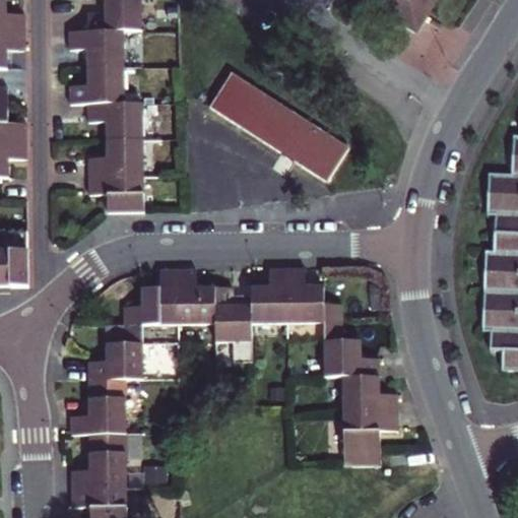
[(6,13),(5,0),(0,0),(0,29),(24,29),(24,12),(6,13)]
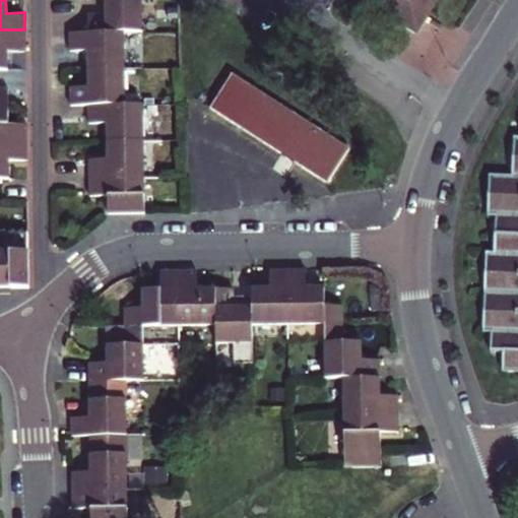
[(124,29),(141,29),(140,0),(104,0),(105,12),(86,12),(86,30),(124,29)]
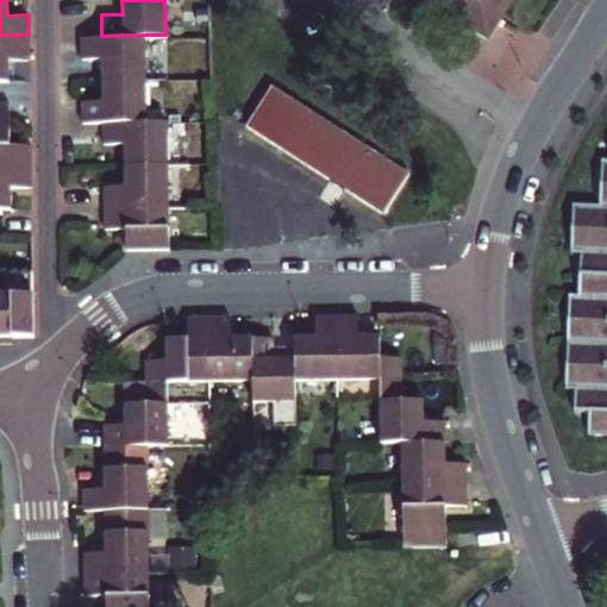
[(424,0),(423,2),(481,39),(506,0),(424,0)]
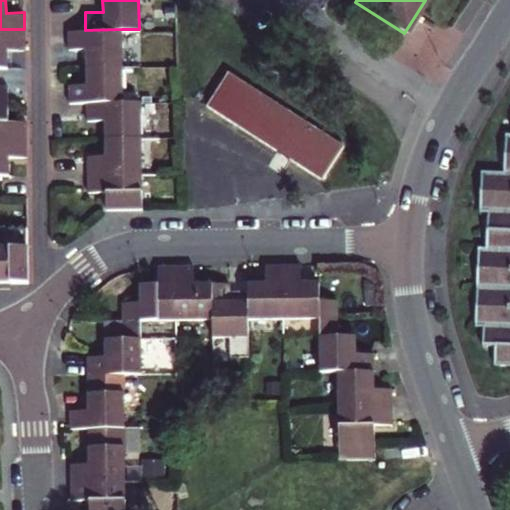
[(24,48),(24,29),(0,29),(0,65),(7,66),(7,49),(24,48)]
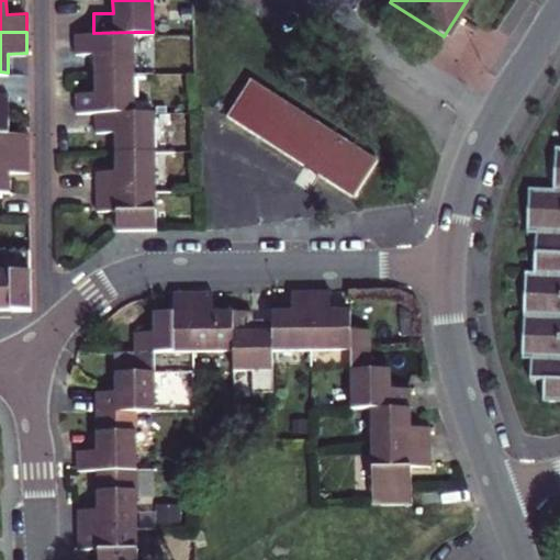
[(93,52),(93,73),(134,73),(134,32),(93,33),(74,33),(74,52),(93,52)]
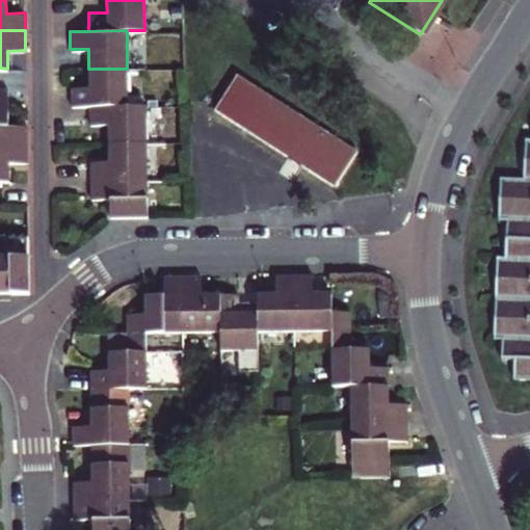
[(127,105),(127,69),(88,69),(88,86),(70,86),(71,106),(89,106),(127,105)]
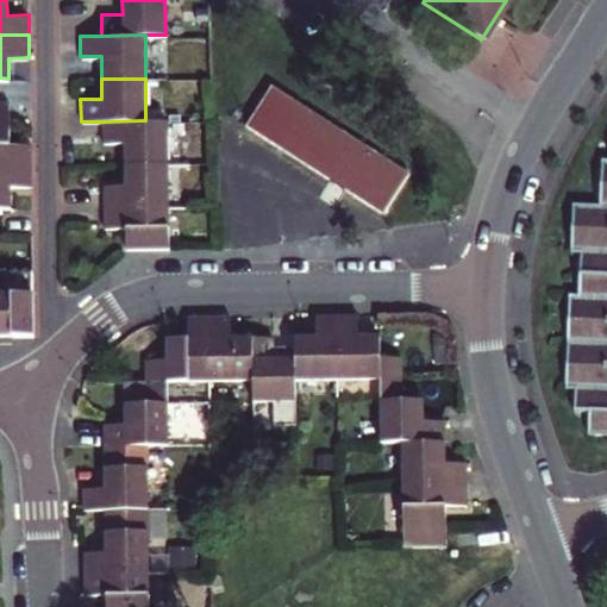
[(246,123),(383,210),(407,171),(270,85),(246,123)]
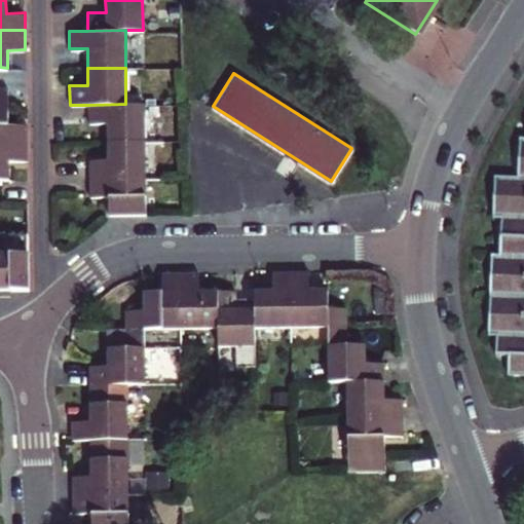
[(0,104),(8,104),(7,86),(0,86),(0,104)]
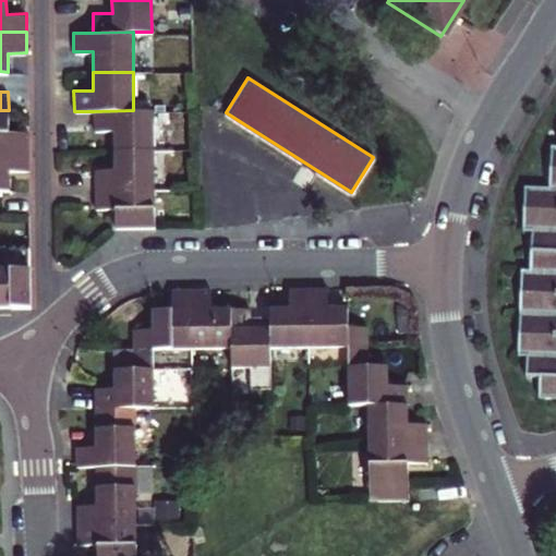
[(9,131),(9,110),(0,110),(0,149),(28,149),(27,130),(9,131)]
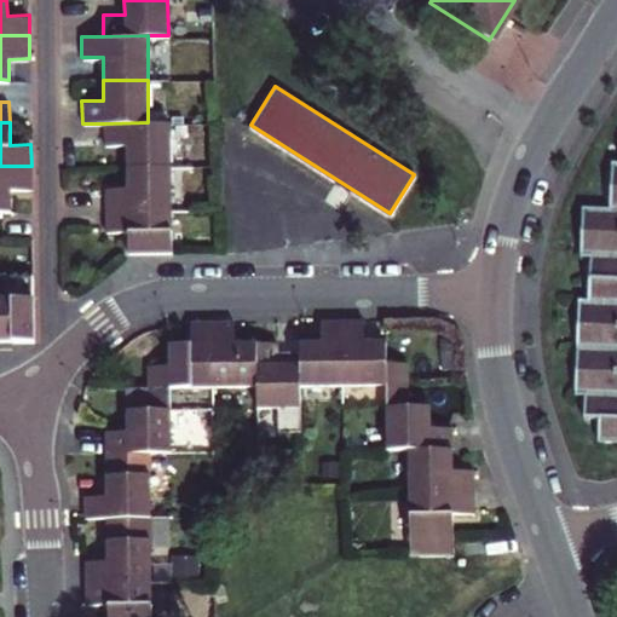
[(126,166),(168,165),(168,122),(148,122),(104,124),(104,144),(125,144),(126,166)]
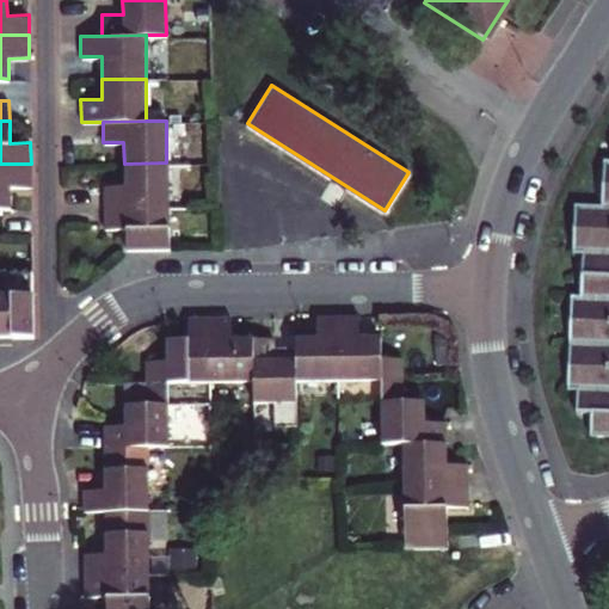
[(103,207),(167,205),(166,162),(124,164),(124,186),(103,186),(103,207)]
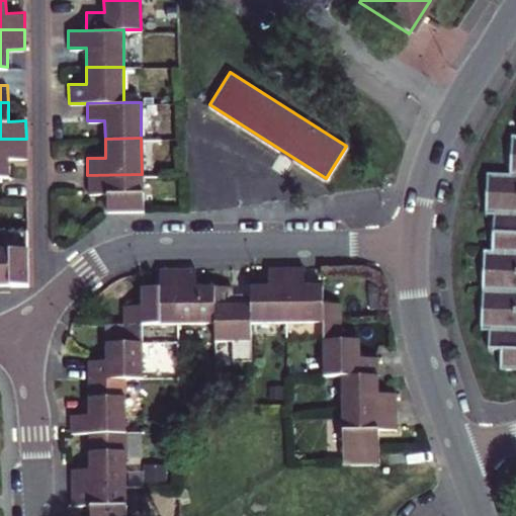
[(26,157),(26,139),(0,139),(0,175),(9,175),(9,157),(26,157)]
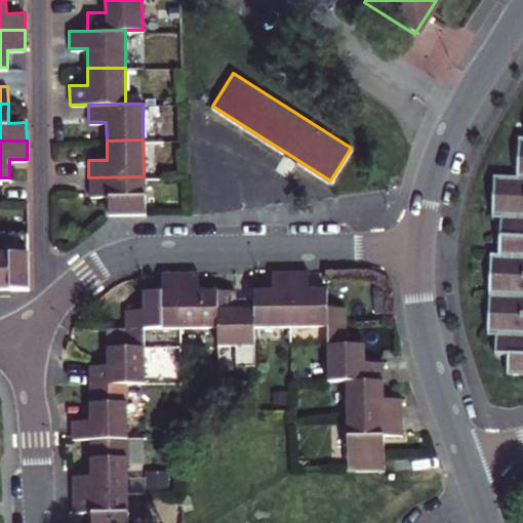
[(490,214),(498,215),(522,215),(522,175),(515,175),(491,174),(490,214)]
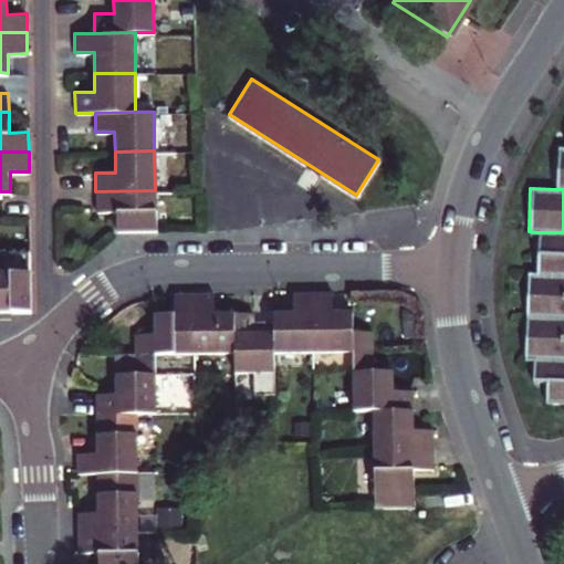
[(155,229),(155,190),(95,191),(96,211),(115,211),(115,229),(155,229)]
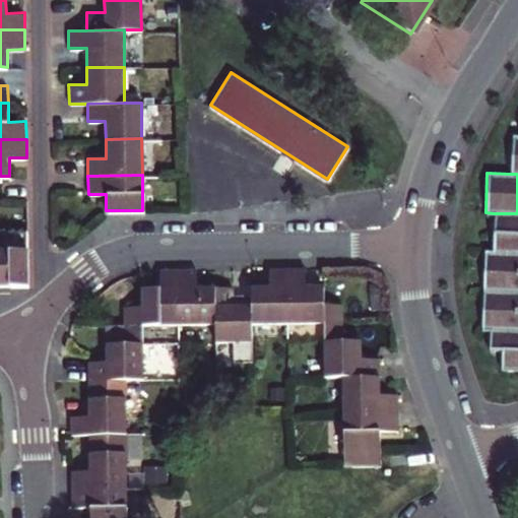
[(517,213),(494,213),(494,233),(517,233),(517,213)]
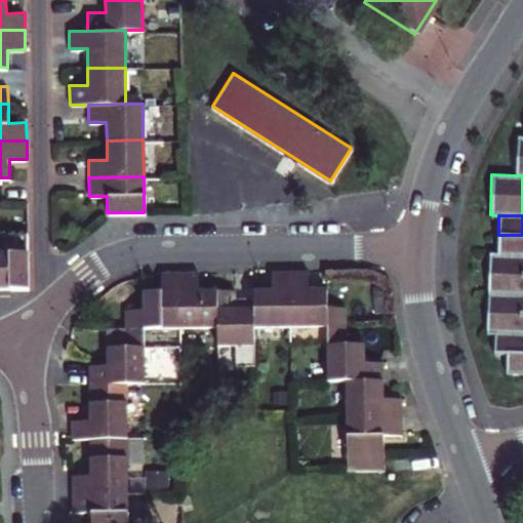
[(0,287),(14,287),(28,287),(28,233),(0,233),(0,287)]
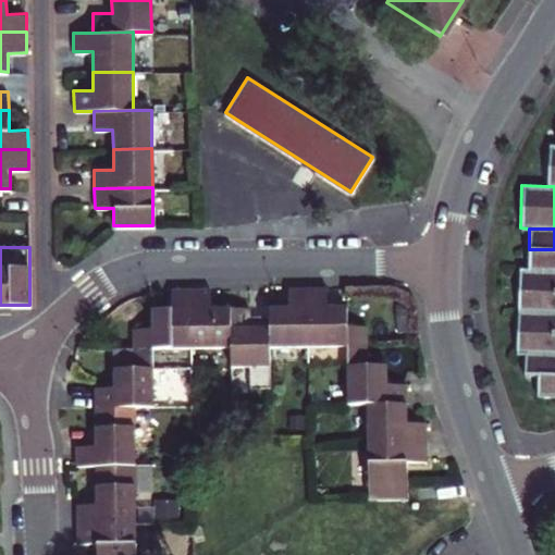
[(554,249),(529,249),(528,267),(553,268),(552,291),(554,291),(554,249)]
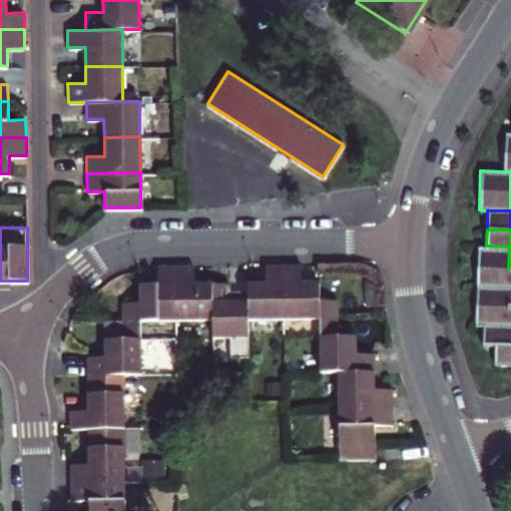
[(477,286),(510,287),(510,268),(508,268),(509,246),(486,245),(478,245),(477,286)]
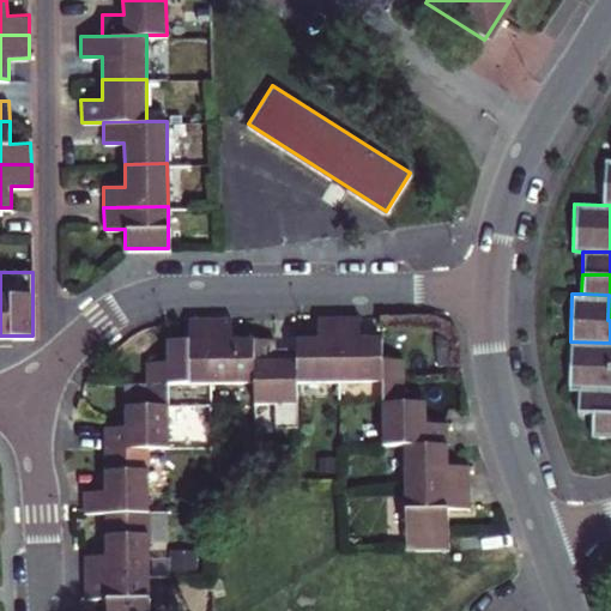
[(357,339),(357,315),(336,316),(336,380),(380,379),(404,379),(403,358),(381,358),(381,339),(357,339)]
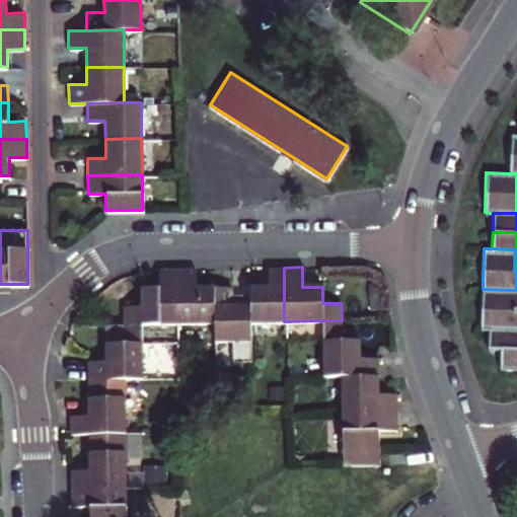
[(176,324),(176,268),(164,268),(159,268),(159,286),(140,287),(140,304),(122,304),(122,324),(105,323),(105,352),(105,360),(86,360),(87,407),(87,415),(69,415),(70,433),(88,432),(88,446),(88,467),(71,468),(71,487),(125,486),(124,377),(141,377),(140,324),(176,324)]
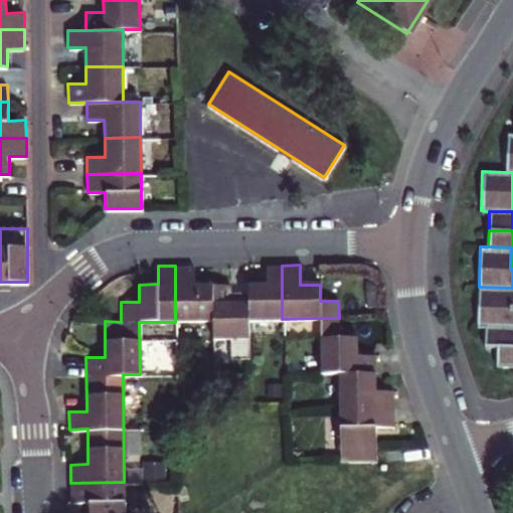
[(193,266),(175,266),(175,322),(212,321),(212,284),(193,284),(193,266)]
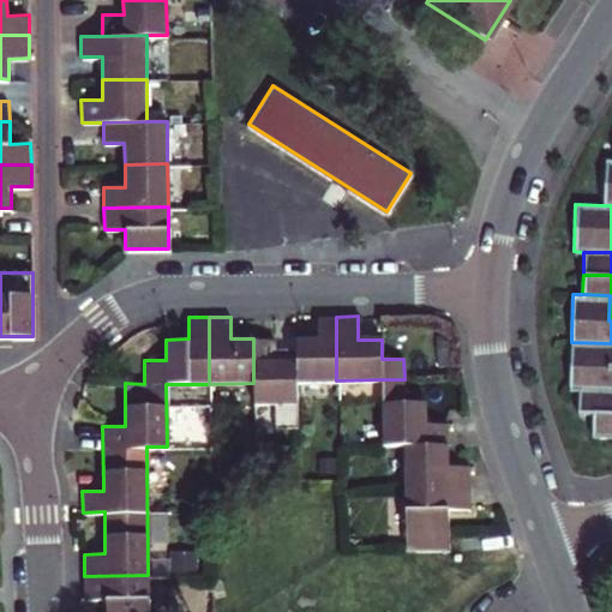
[(316,336),(297,337),(297,381),(336,381),(336,317),(316,318),(316,336)]
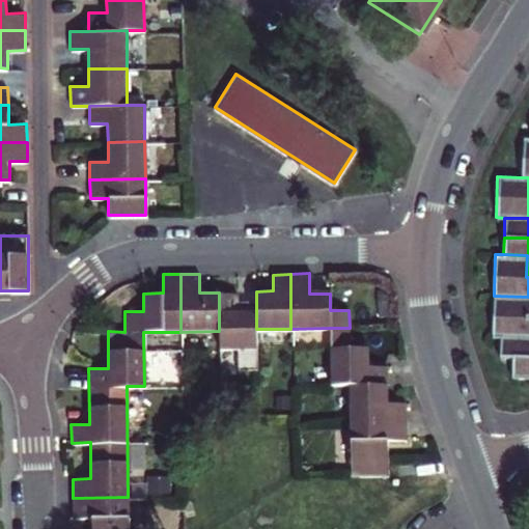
[(237,293),(219,293),(219,331),(219,346),(238,346),(238,365),(256,365),(256,329),(255,310),(237,310),(237,293)]
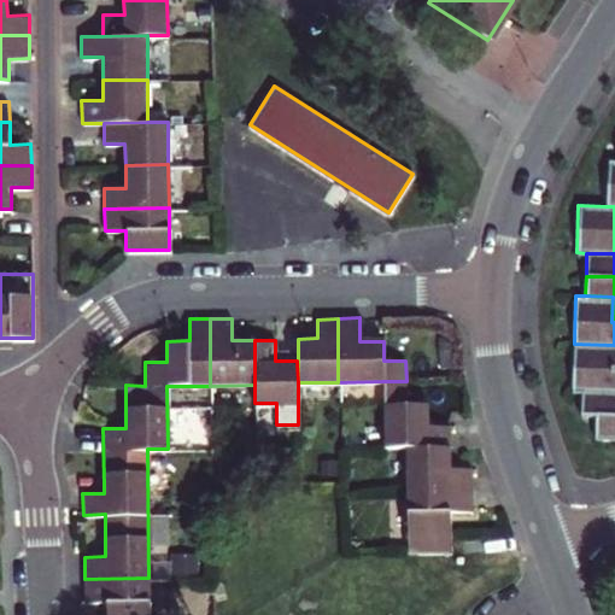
[(610,367),(614,367),(614,345),(574,344),(572,391),(580,391),(609,392),(610,367)]
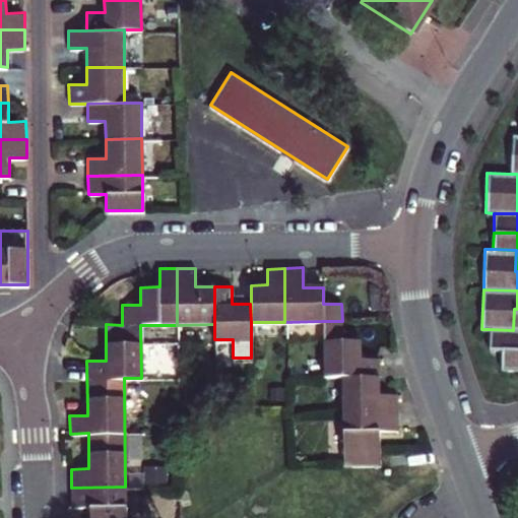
[(489,348),(501,348),(517,347),(517,309),(514,309),(513,330),(489,329),(489,348)]
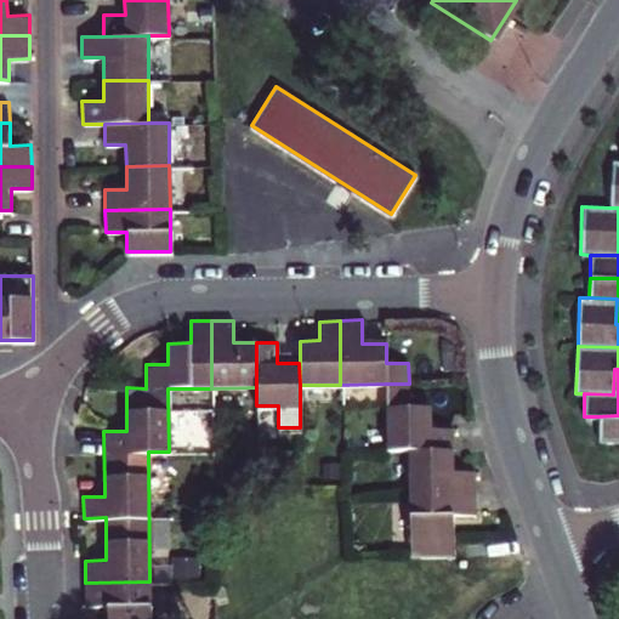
[(385,384),(385,448),(408,447),(452,447),(452,427),(430,429),(429,404),(409,404),(409,384),(385,384)]
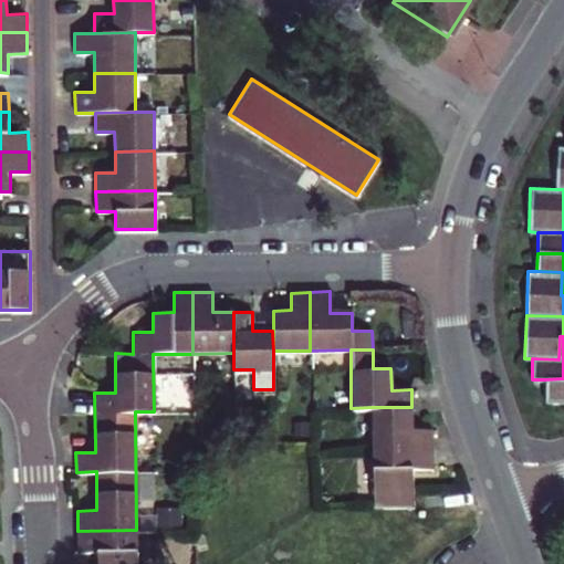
[(563,378),(545,379),(545,400),(563,400),(563,378)]
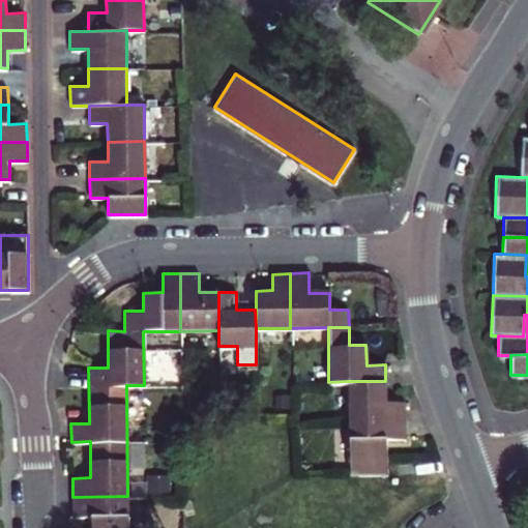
[(348,381),(348,419),(404,419),(403,401),(385,401),(385,381),(348,381)]
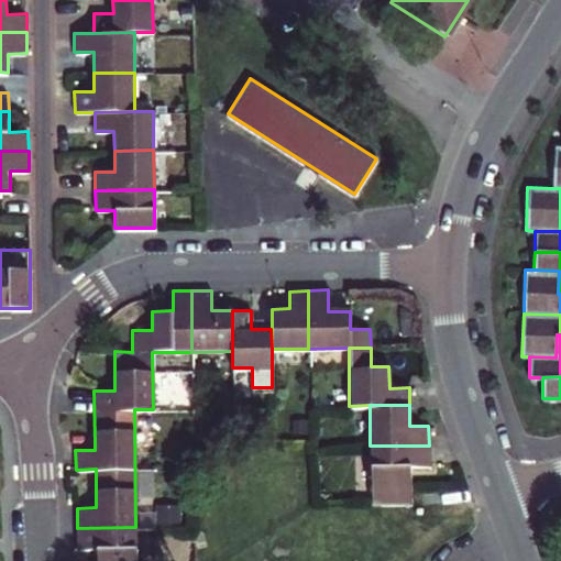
[(371,505),(409,504),(408,464),(429,464),(429,446),(370,446),(371,505)]
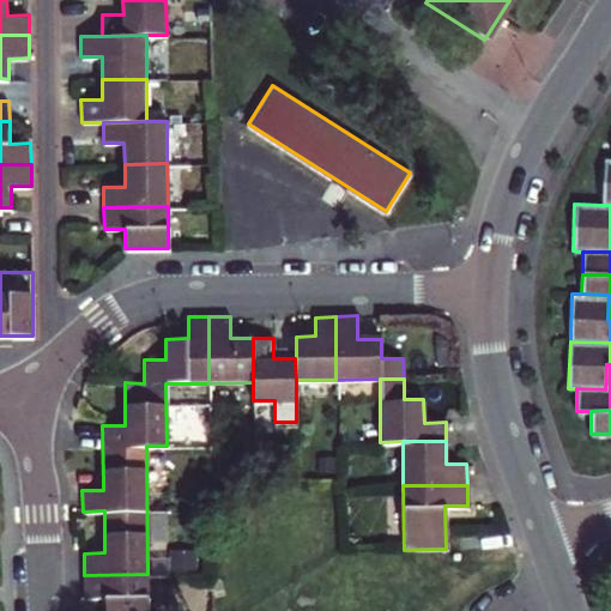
[(147,610),(147,574),(84,575),(84,597),(84,598),(106,598),(106,610),(147,610)]
